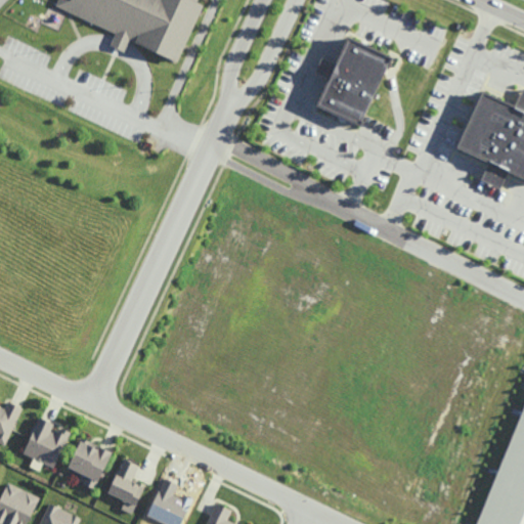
[(59,0),(200,0),(203,1),(176,61),(56,7),(59,0)]
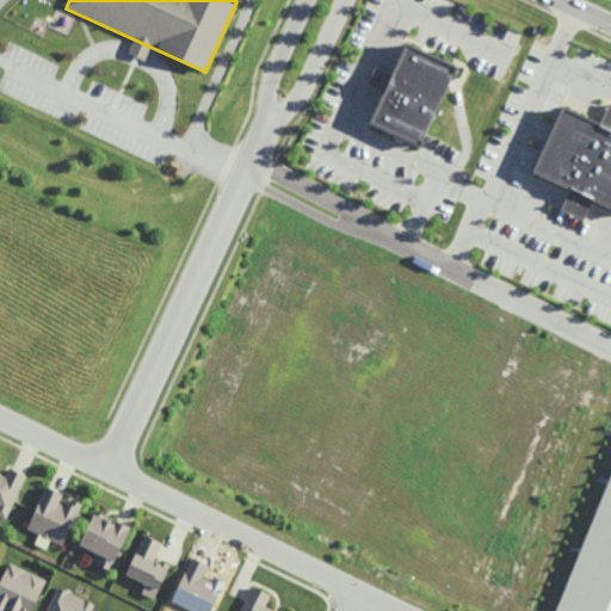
[(382,92),(368,85),(375,68),(390,75),(405,44),(456,68),(419,148),(366,123),(382,92)]
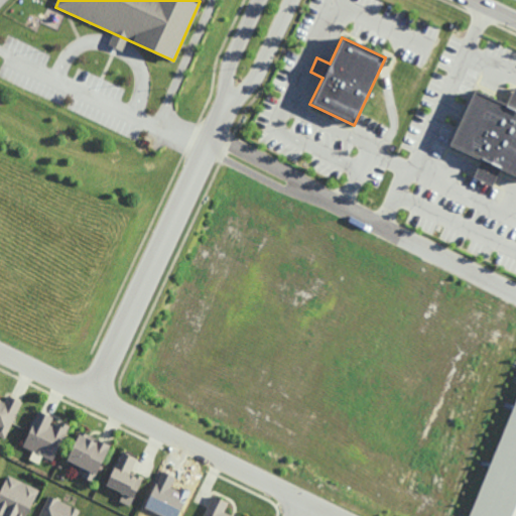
[(482,161),(449,147),(475,91),(507,105),(514,88),(515,88),(515,176),(501,170),(494,186),(475,178),(482,161)]
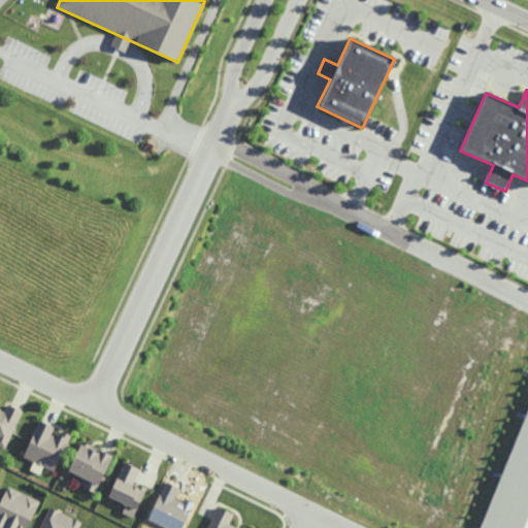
[(527,527),(527,403),(483,527),(527,527)]
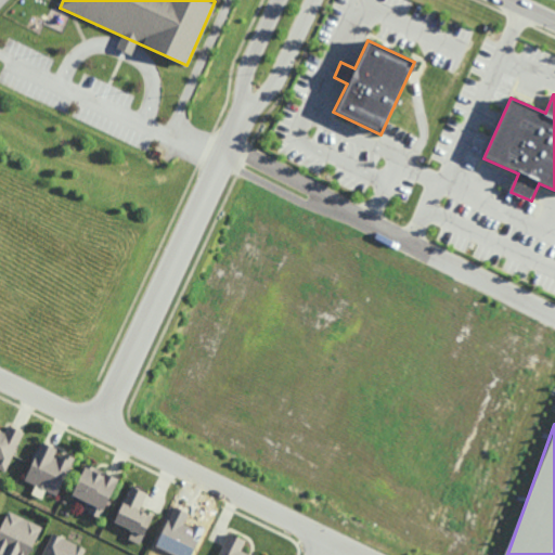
[(0,468),(5,472),(24,431),(9,425),(5,433),(0,429),(0,468)]
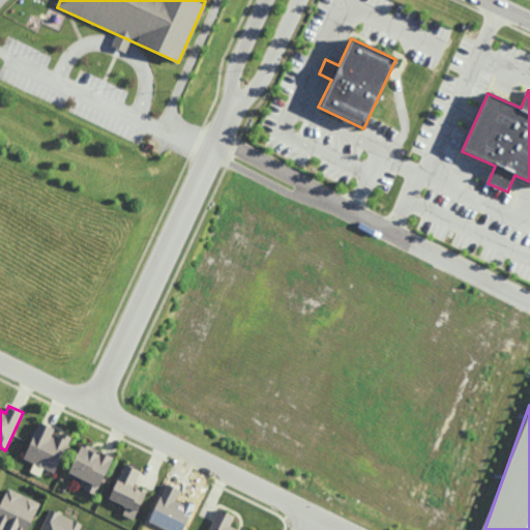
[(24,460),(56,473),(71,436),(57,431),(57,430),(39,422),(24,460)]
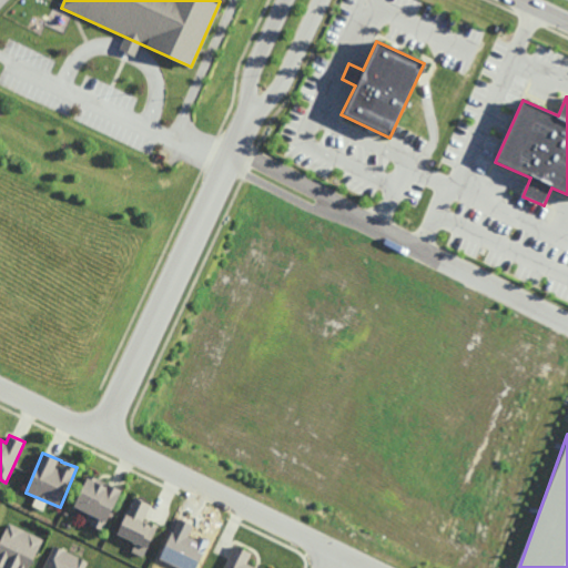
[(103,530),(122,489),(88,475),(74,507),(94,516),(90,525),(103,530)]
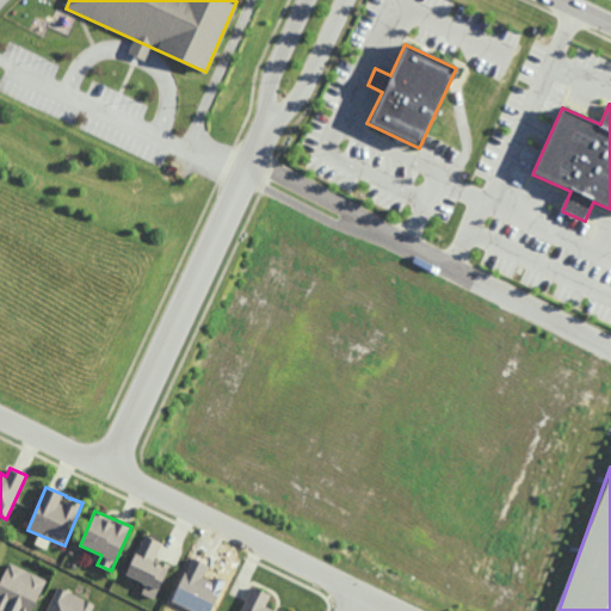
[(162,542),(144,535),(127,575),(146,584),(142,593),(155,599),(170,566),(155,559),(162,542)]
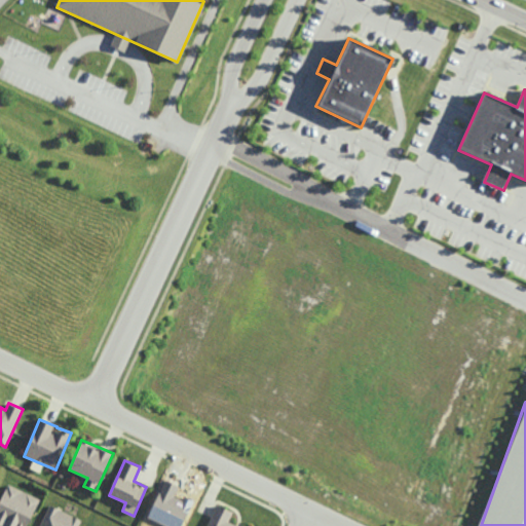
[(28,525),(40,498),(8,484),(0,501),(0,525),(28,525)]
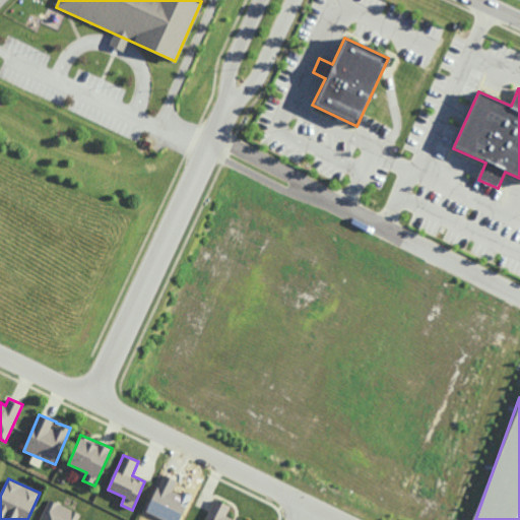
[(77,519),(80,513),(49,499),(40,519),(77,519)]
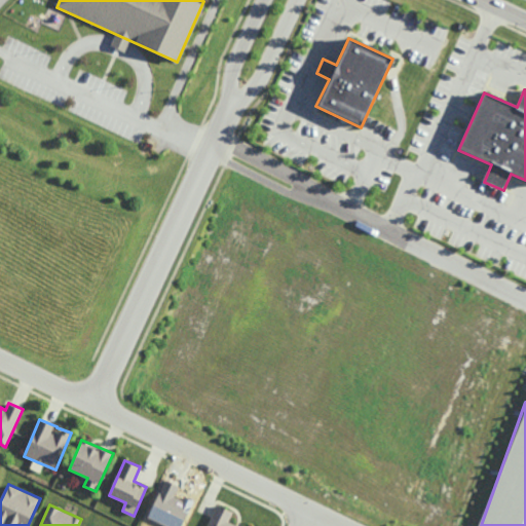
[(205,525),(216,505),(251,521),(248,525),(205,525)]
